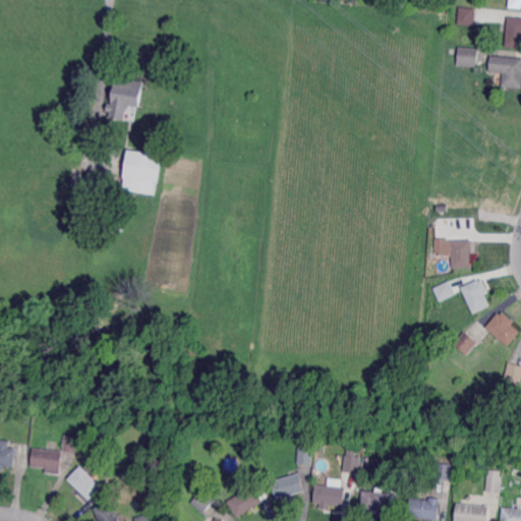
[(520,0),(520,8),(510,8),(510,0),(520,0)]
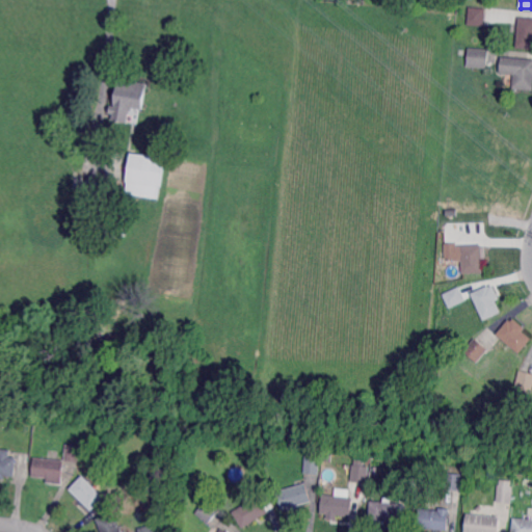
[(485,26),(469,25),(470,6),(487,8),(485,26)]
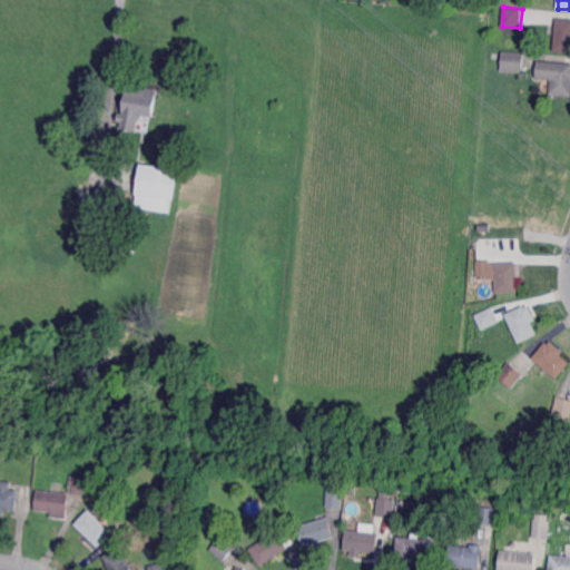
[(569,52),(554,51),(557,19),(569,19),(569,52)]
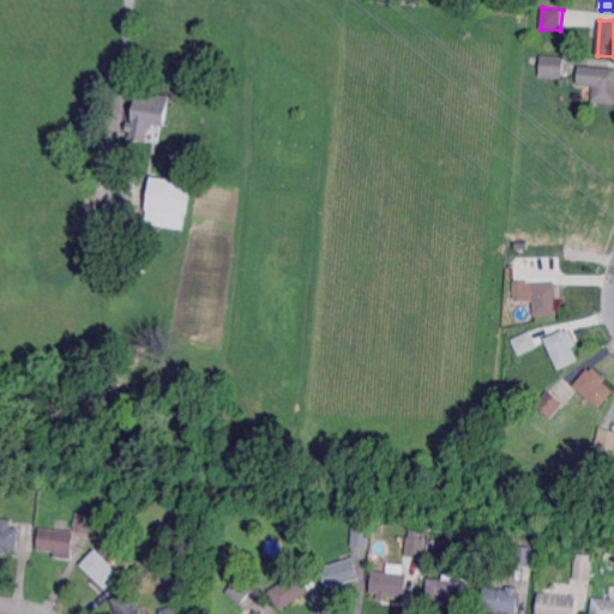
[(564,78),(541,76),(542,54),(565,56),(564,78)]
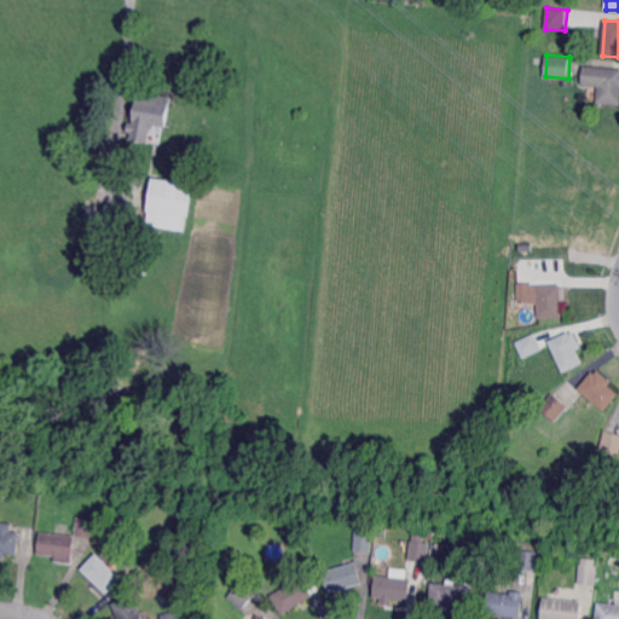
[(618,102),(600,102),(601,85),(584,84),(585,65),(618,68),(618,102)]
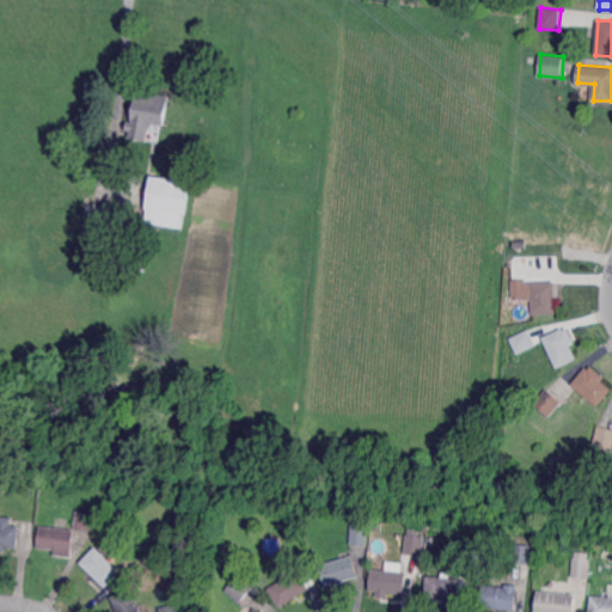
[(165,126),(153,124),(152,127),(151,127),(147,141),(129,139),(130,130),(126,130),(127,121),(132,122),(138,91),(170,96),(165,126)]
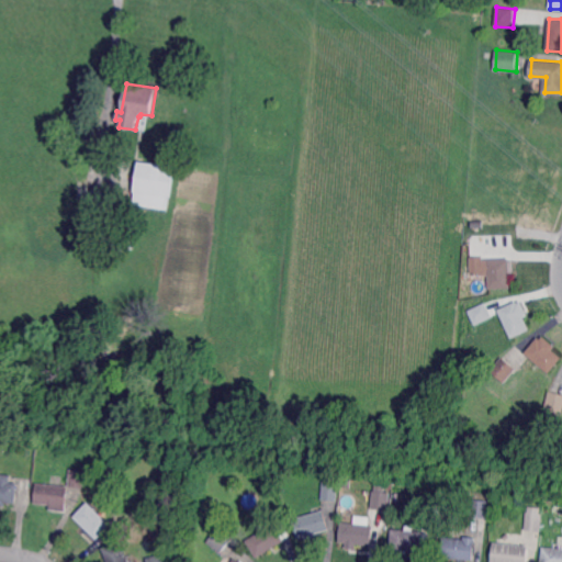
[(168,209),(135,203),(137,191),(135,191),(139,160),(175,166),(168,209)]
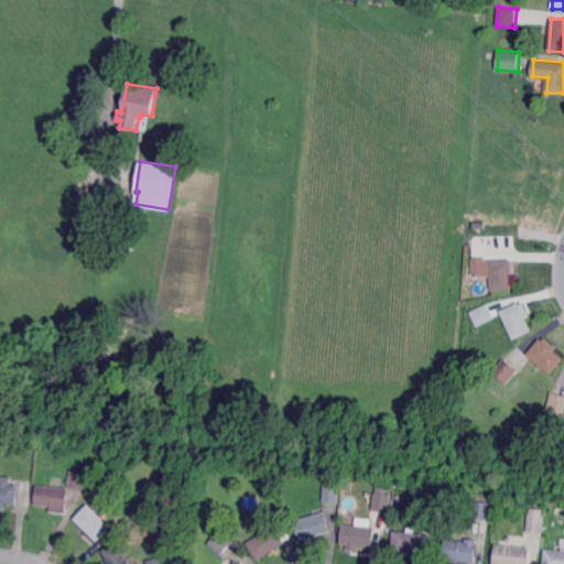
[(503,260),(511,260),(511,262),(514,262),(514,274),(511,274),(512,291),(490,291),(490,277),(484,277),(484,274),(472,274),(472,259),(484,258),(484,260),(490,260),(490,253),(503,252),(503,260)]
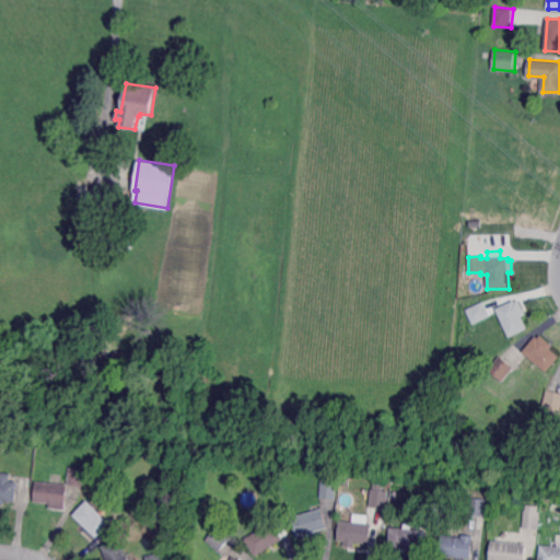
[(525,315),(521,316),(526,329),(509,337),(497,310),(514,301),(515,303),(518,301),(525,315)]
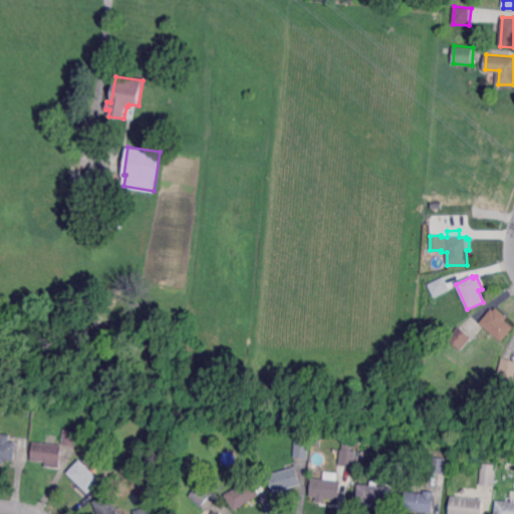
[(435,298),(428,284),(444,277),(450,290),(435,298)]
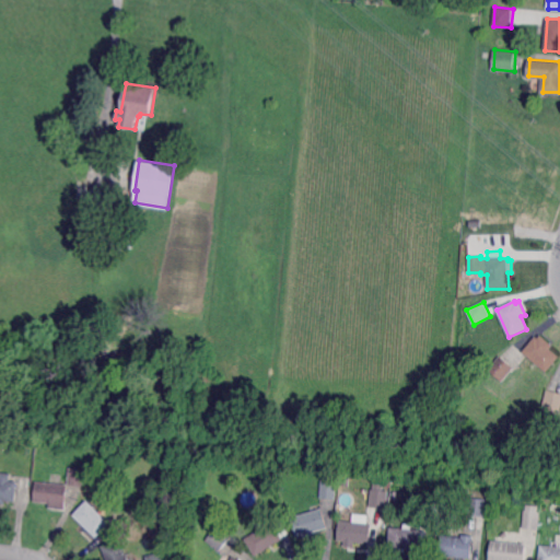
[(559,358),(547,373),(522,353),(538,334),(553,347),(551,350),(559,358)]
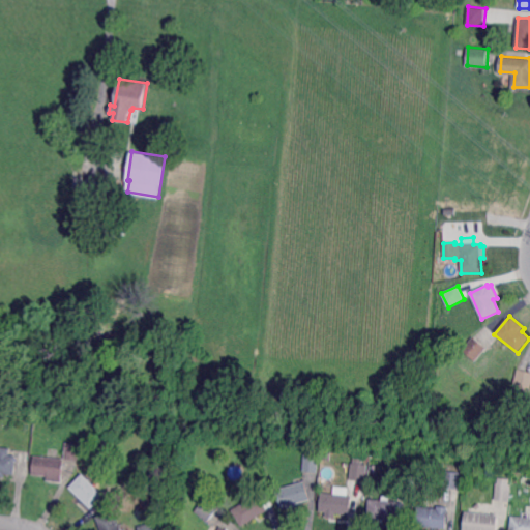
[(476,359),(484,345),(470,336),(462,351),(476,359)]
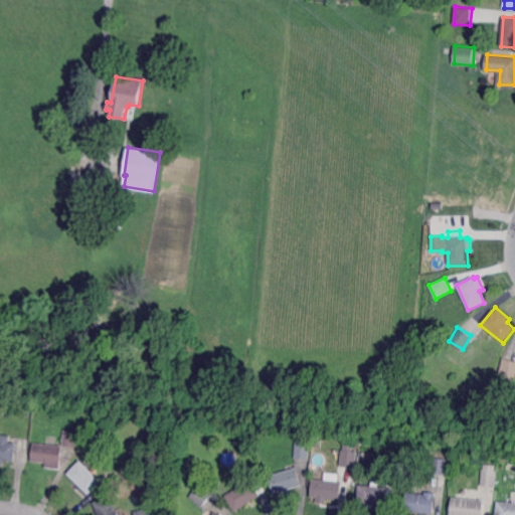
[(514,378),(499,375),(504,358),(514,360),(514,378)]
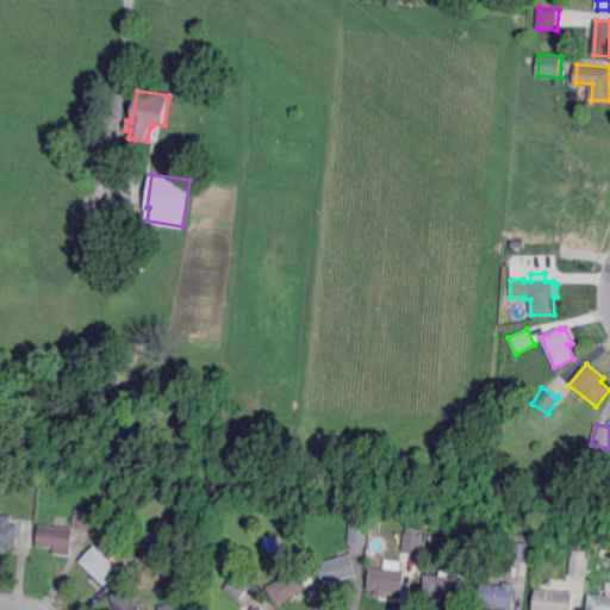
[(76,509),(94,510),(92,529),(75,527),(76,509)]
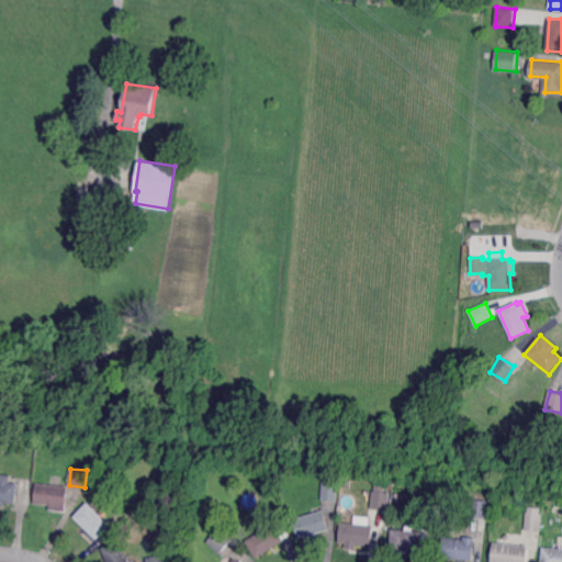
[(11,482),(19,483),(17,504),(8,503),(8,506),(0,505),(0,473),(12,474),(11,482)]
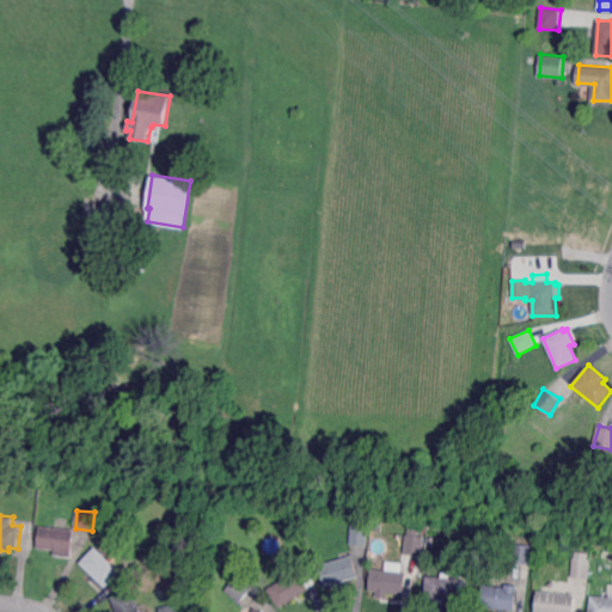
[(424,525),(412,524),(414,515),(426,516),(424,525)]
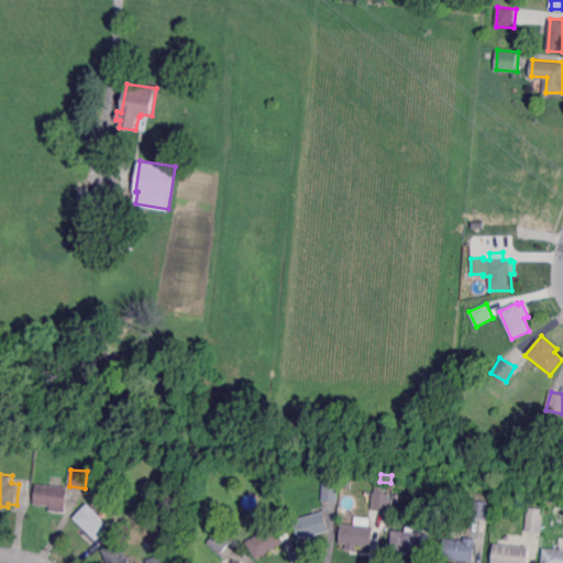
[(337,500),(338,483),(321,482),(321,500),(337,500)]
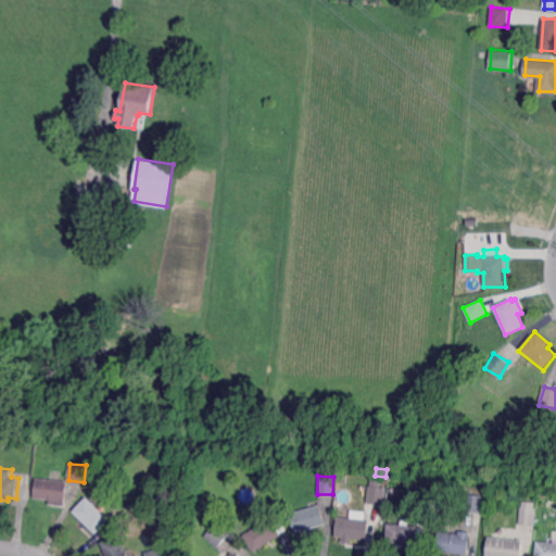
[(66,506),(50,505),(51,500),(35,497),(37,478),(68,480),(66,506)]
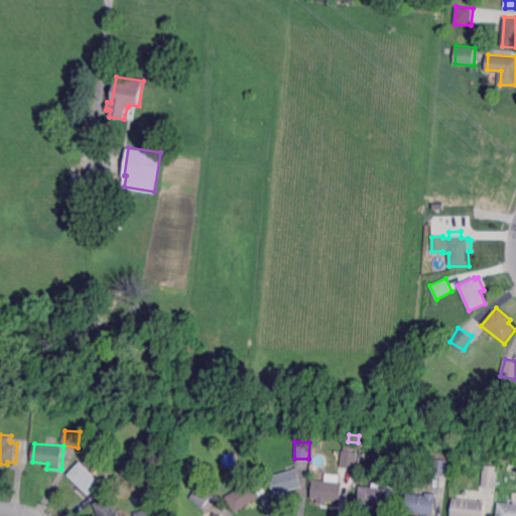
[(357,469),(341,468),(342,452),(358,453),(357,469)]
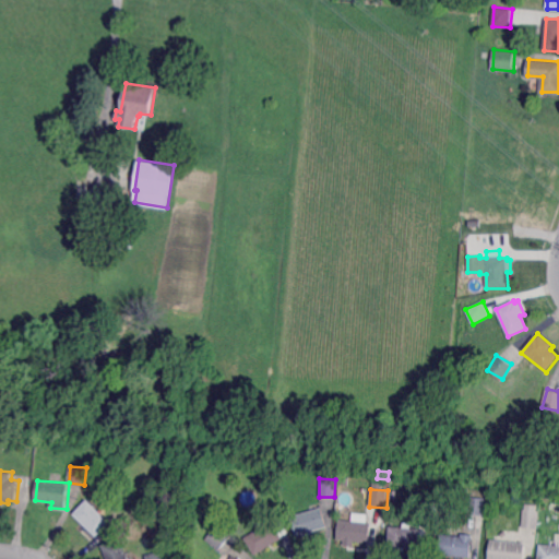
[(94,503),(98,499),(116,515),(110,522),(117,528),(105,542),(99,536),(97,537),(73,514),(88,498),(94,503)]
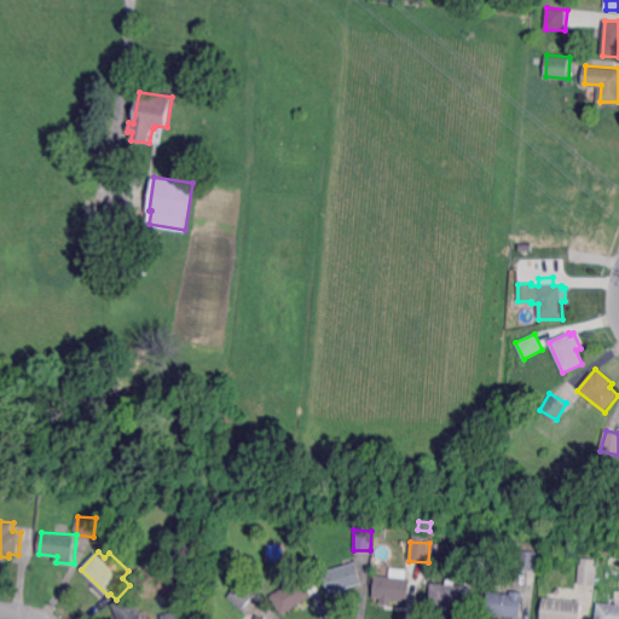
[(536,572),(518,570),(520,551),(538,554),(536,572)]
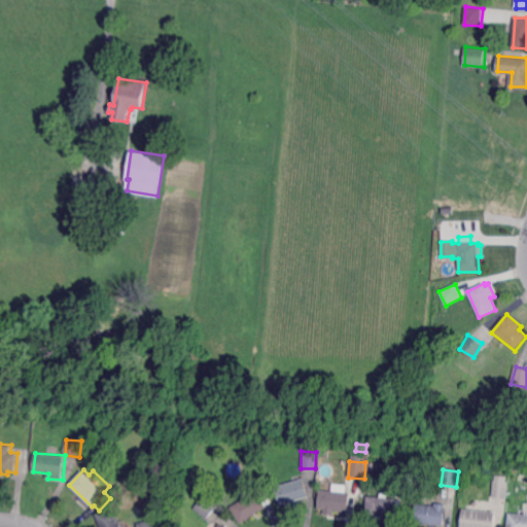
[(506,483),(508,483),(505,499),(492,497),(494,481),(495,481),(496,475),(507,477),(506,483)]
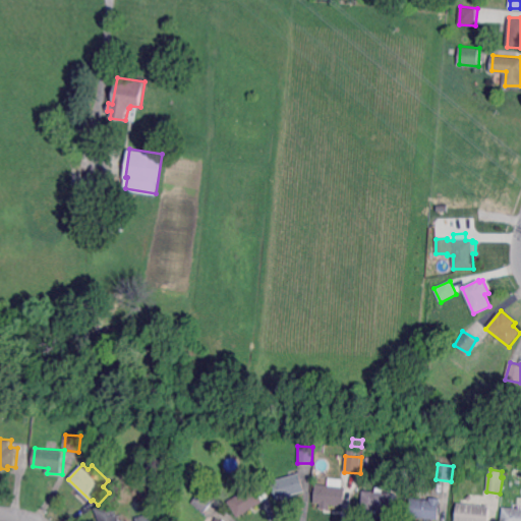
[(294,501),(284,503),(283,499),(276,501),(271,481),(300,473),(305,493),(292,496),(294,501)]
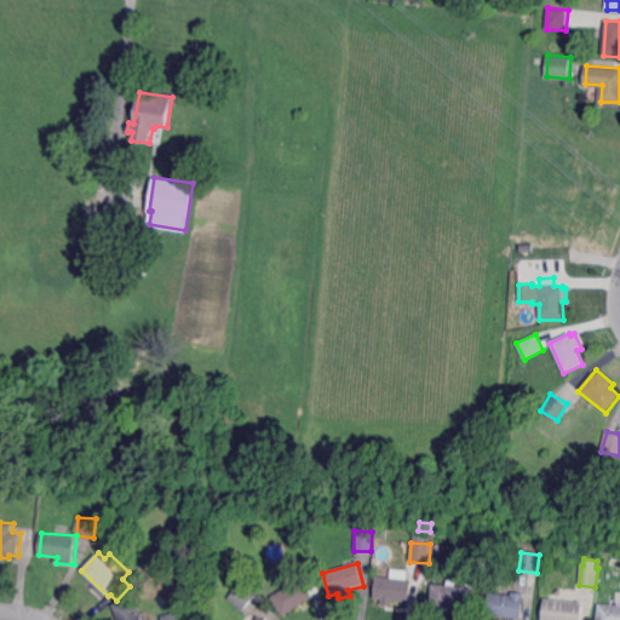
[(408,580),(412,580),(409,603),(394,601),(392,607),(382,606),(382,601),(374,600),(377,577),(391,578),(391,577),(385,577),(408,570),(408,580)]
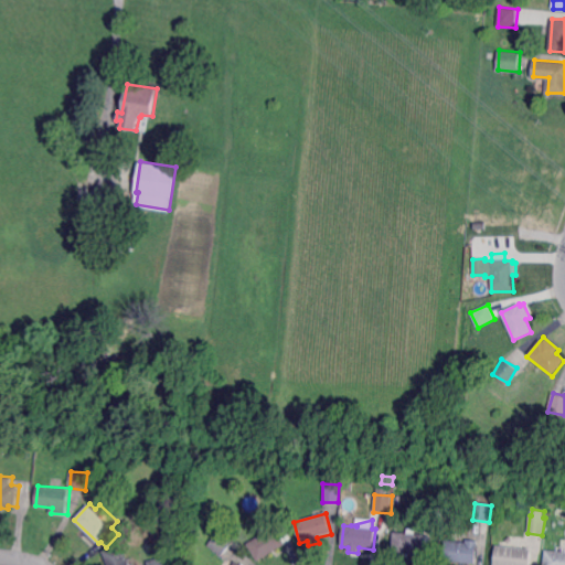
[(274,529),(276,526),(277,529),(284,524),(292,537),(285,542),(286,544),(258,562),(247,544),(257,529),(268,521),(274,529)]
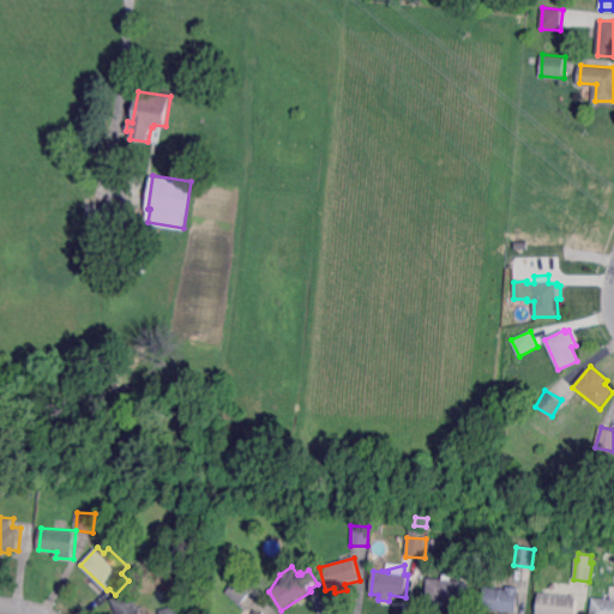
[(241,605),(227,591),(240,576),(254,588),(241,605)]
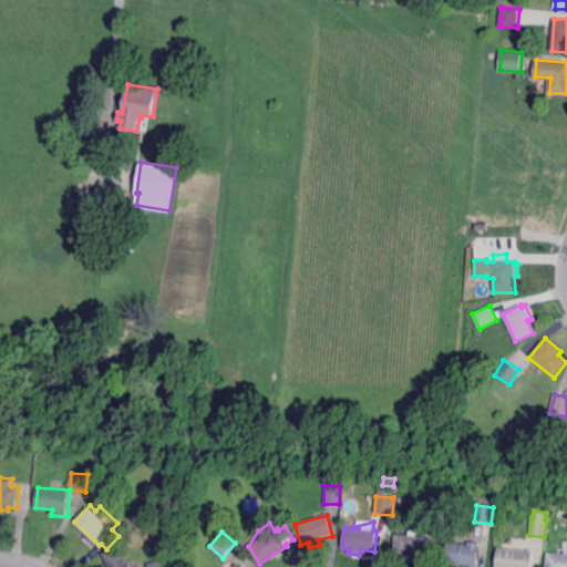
[(431,559),(412,557),(411,559),(405,559),(405,556),(392,554),(395,534),(434,538),(431,559)]
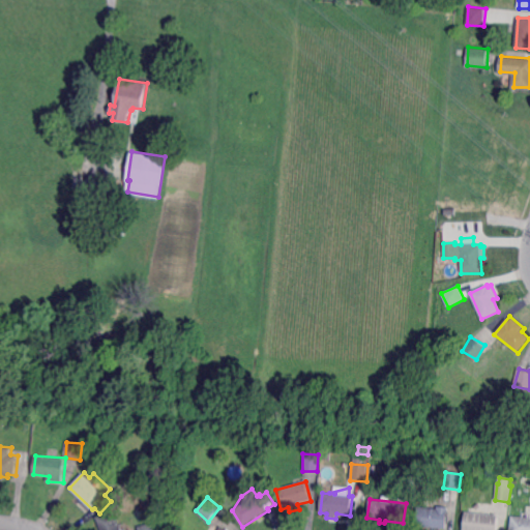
[(447,529),(416,526),(418,506),(438,508),(438,505),(449,506),(447,529)]
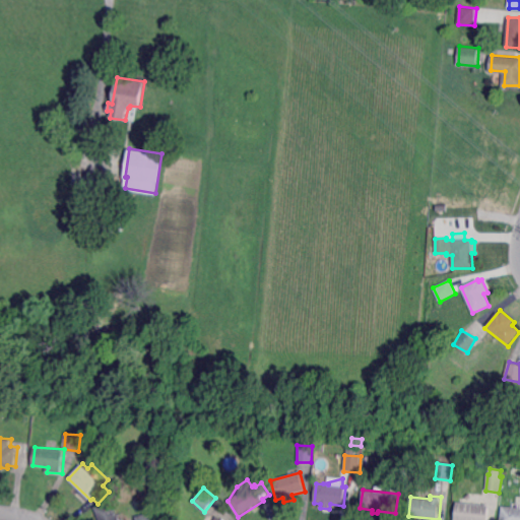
[(100,519),(95,507),(114,500),(121,519),(100,519)]
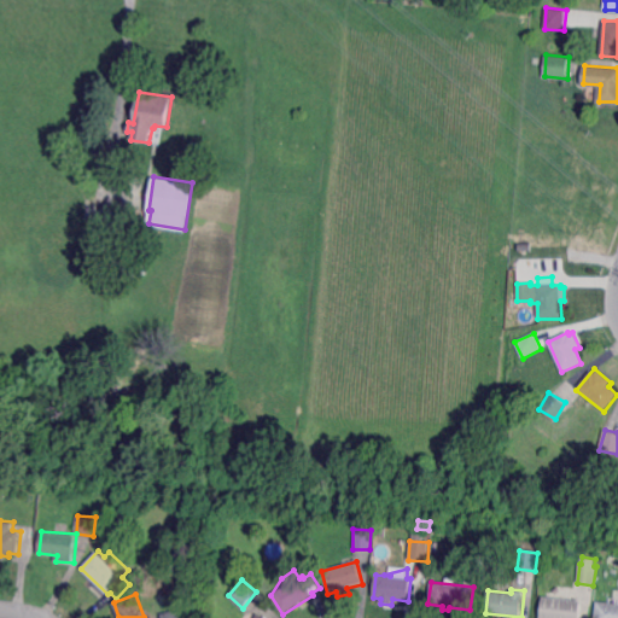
[(578,617),(540,617),(542,598),(581,601),(578,617)]
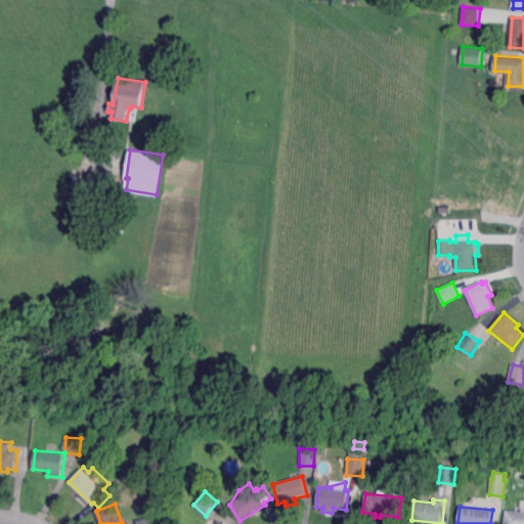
[(523,523),(505,523),(507,510),(523,511),(523,523)]
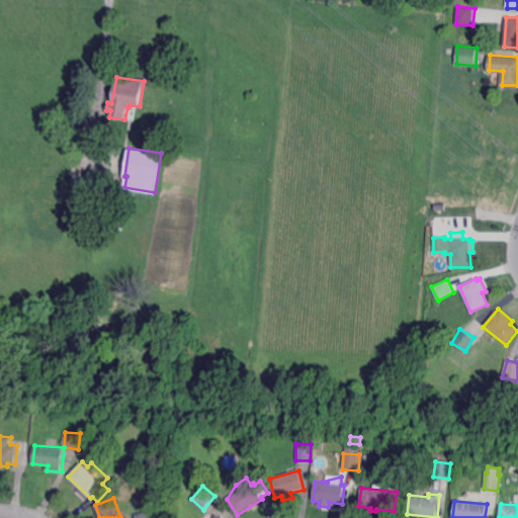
All buildings are outlined.
